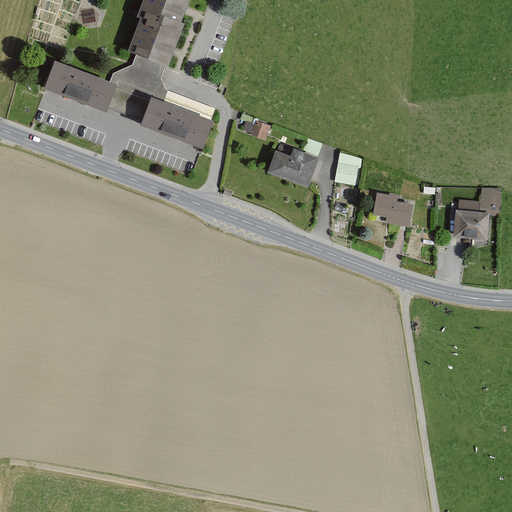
[(186,0),(139,0),(133,18),(137,20),(125,51),(135,55),(165,66),(180,25),(178,24),(186,0)]
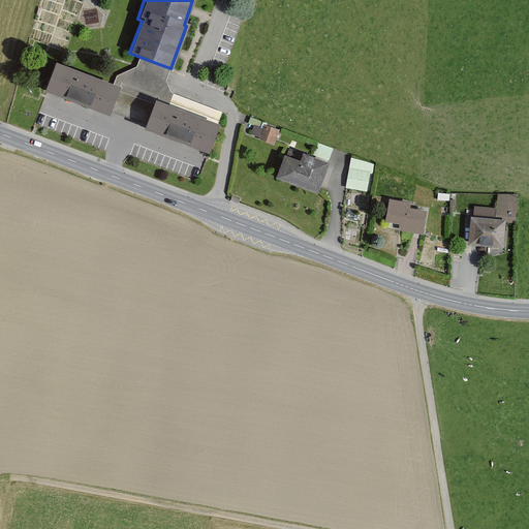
[(118,88),(109,113),(143,126),(152,101),(216,126),(221,114),(169,94),(164,83),(170,68),(139,57),(134,69),(116,75),(112,86),(118,88)]
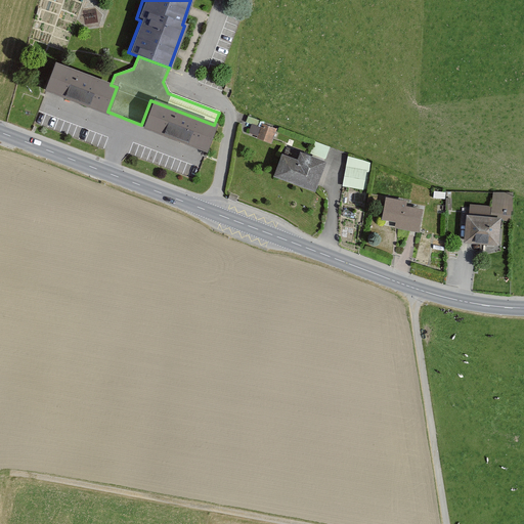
[(107,112),(117,87),(111,85),(51,62),(41,91),(105,116),(107,112)]
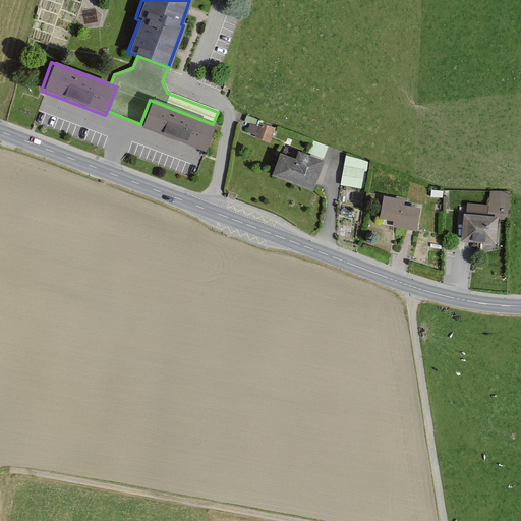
[(213,124),(150,100),(140,124),(139,128),(203,152),(213,124)]
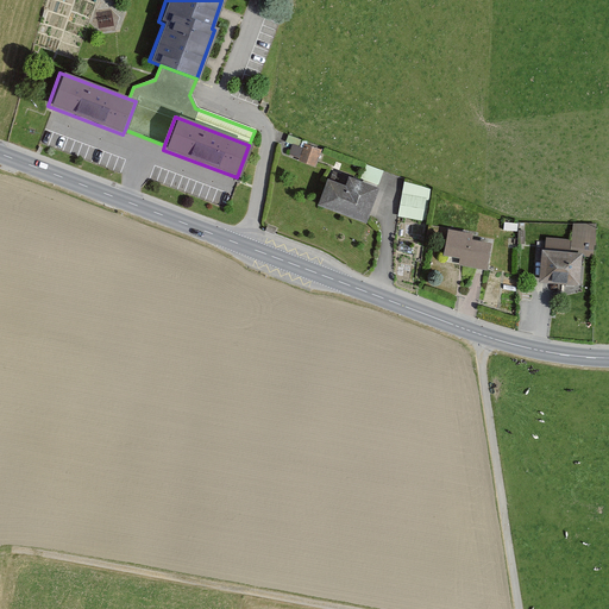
[(312,168),(319,150),(305,145),(297,162),(312,168)]
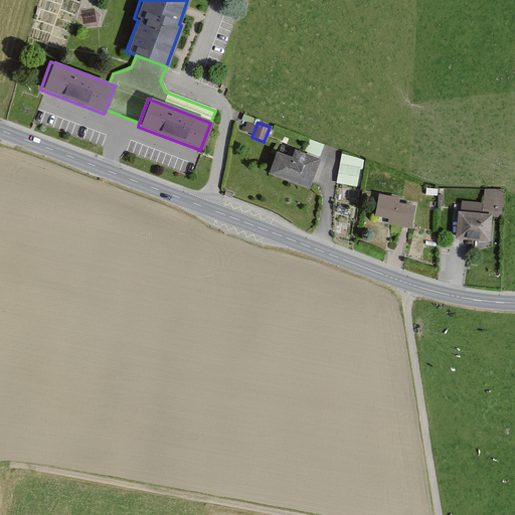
[(318,159),(292,149),(289,157),(275,151),(266,174),(306,190),(318,159)]
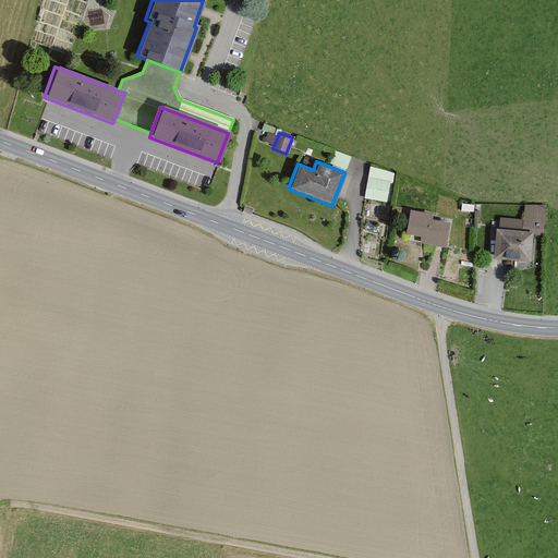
[(392,174),(368,167),(363,199),(387,203),(389,184),(391,184),(392,174)]
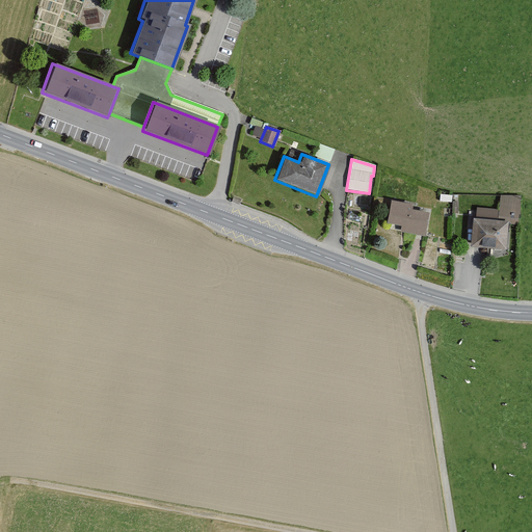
[(520,197),(499,196),(498,219),(517,220),(520,197)]
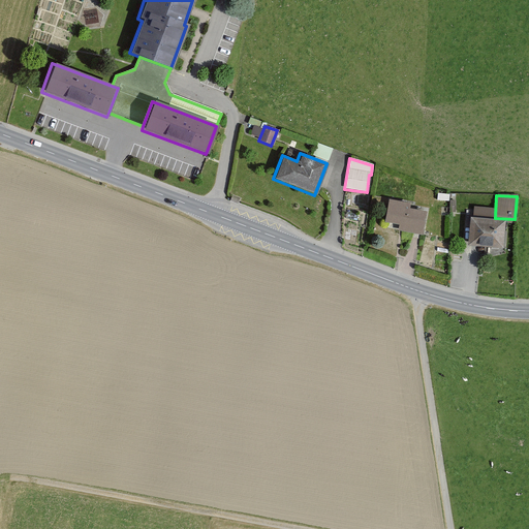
[(408,204),(387,199),(383,222),(398,225),(397,231),(421,236),(426,213),(407,209),(408,204)]
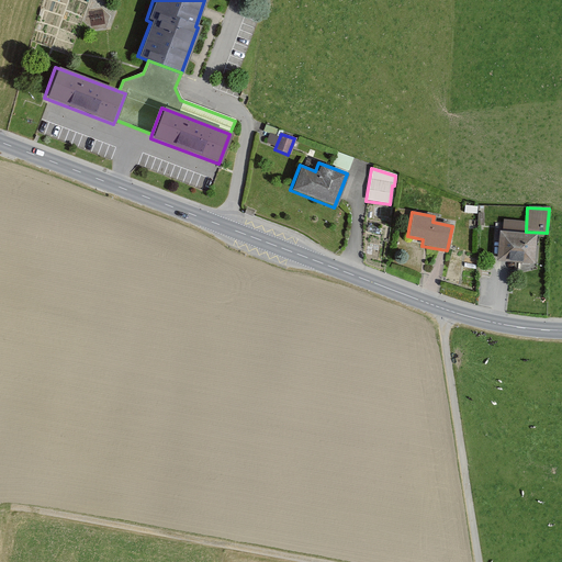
[(532,265),(535,235),(498,232),(495,261),(532,265)]
